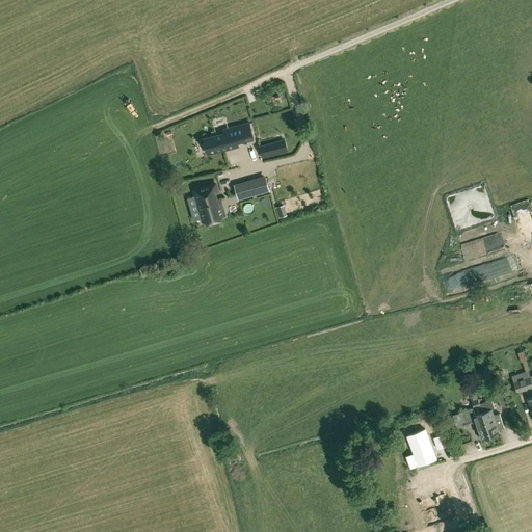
[(208,138),(203,139),(207,153),(212,152),(235,145),(234,142),(245,139),(254,136),(250,124),(250,123),(229,129),(230,132),(224,133),(208,138)]
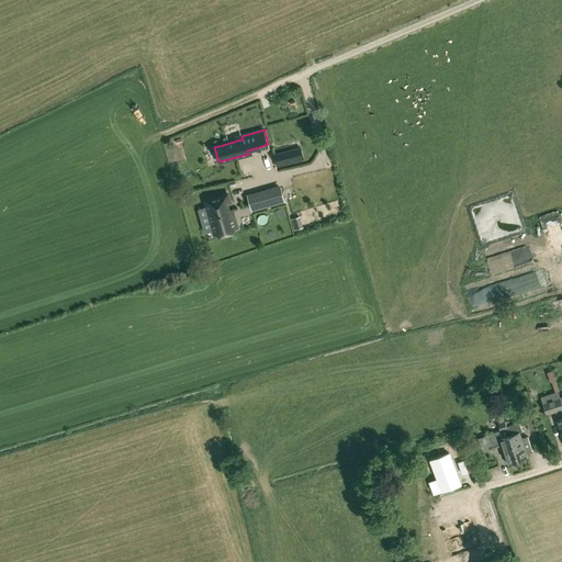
[(277,167),(290,164),(287,150),(273,154),(277,167)]
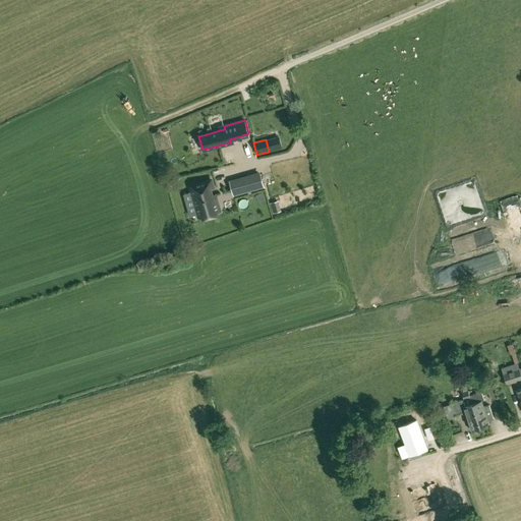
[(234,194),(248,190),(245,178),(231,183),(234,194)]
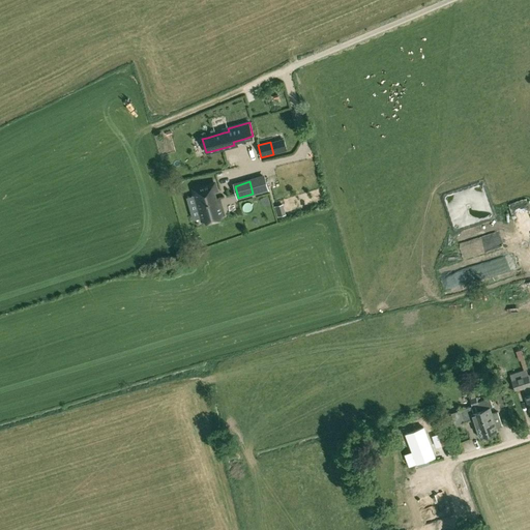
[(202,221),(213,217),(213,215),(218,214),(215,204),(221,203),(218,197),(215,198),(213,193),(216,192),(214,182),(194,188),(202,221)]
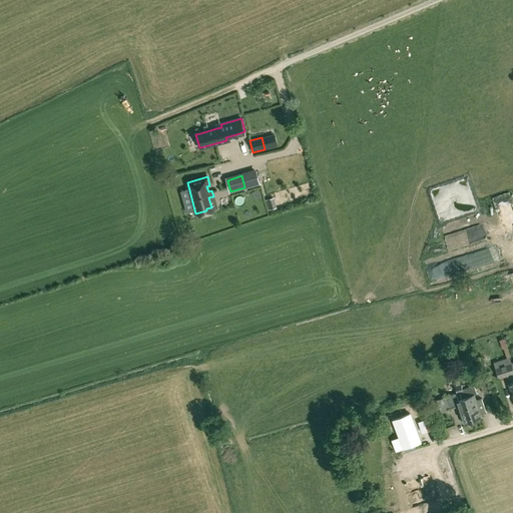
[(273,197),(267,199),(270,209),(276,207),(273,197)]
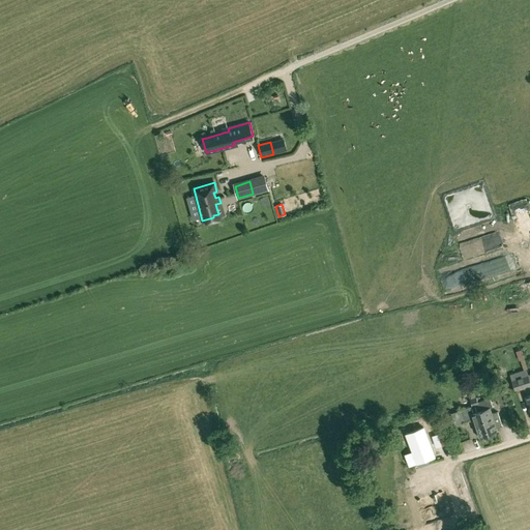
[(523,227),(529,225),(529,217),(521,221),(523,227)]
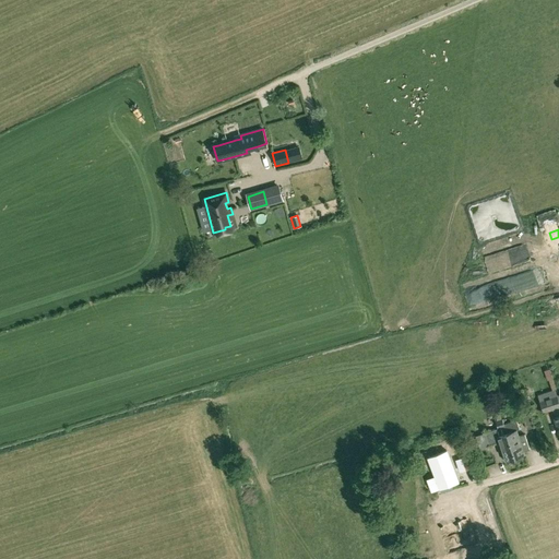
[(495,264),(515,262),(514,256),(494,258),(495,264)]
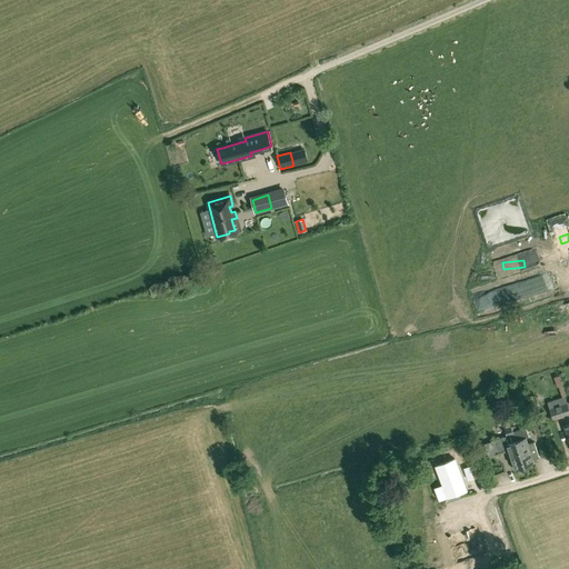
[(550,408),(553,420),(561,418),(563,423),(568,440),(568,405),(568,401),(550,408)]
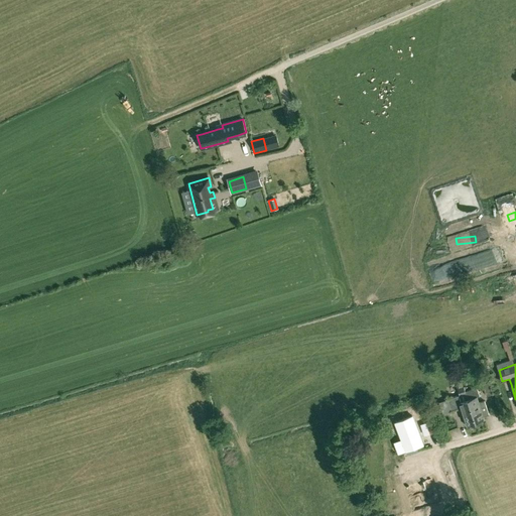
[(489,382),(482,384),(486,396),(493,393),(489,382)]
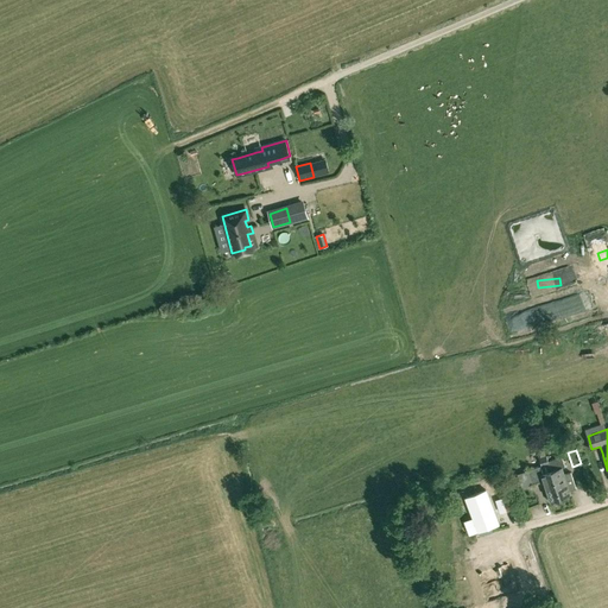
[(561,498),(549,461),(548,456),(540,458),(543,466),(537,468),(529,470),(532,485),(543,481),(550,501),(561,498)]
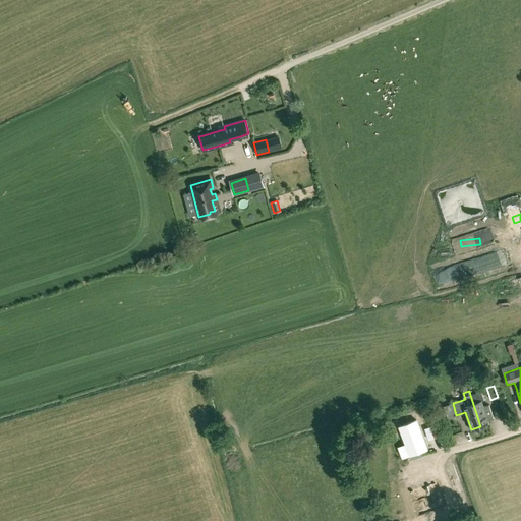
[(481,392),(470,395),(480,426),(489,423),(488,420),(494,419),(489,405),(483,406),(481,401),(484,400),(481,392)]
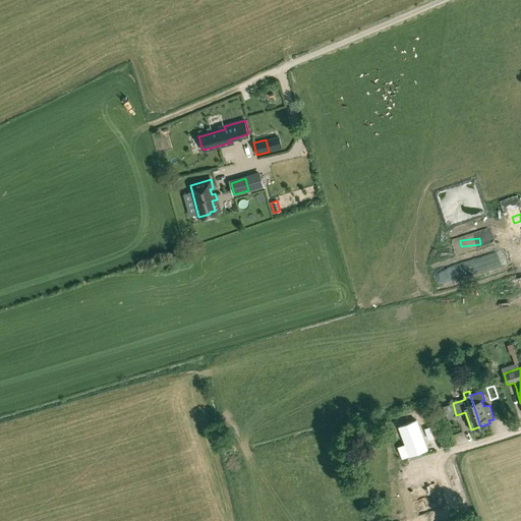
[(399,426),(410,455),(421,451),(427,449),(416,419),(399,426)]
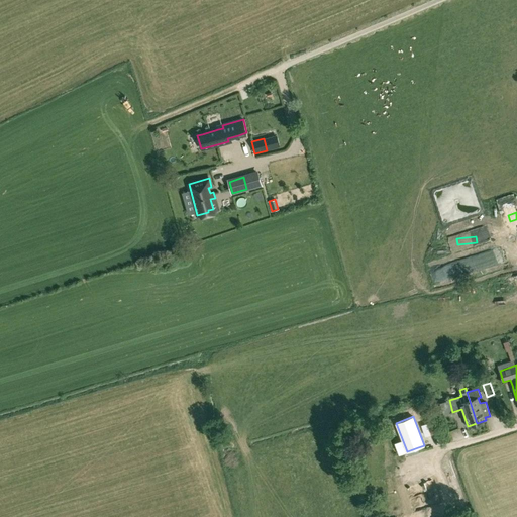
[(407,487),(414,510),(439,503),(432,480),(407,487)]
